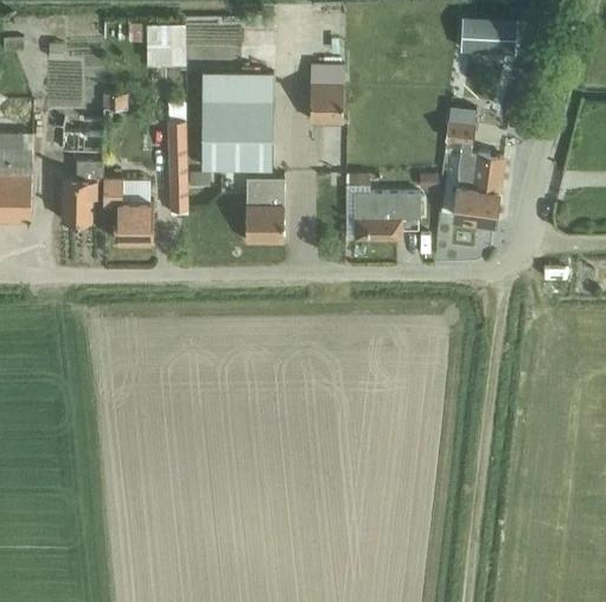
[(516,21),(463,19),(461,52),(515,55),(516,21)]
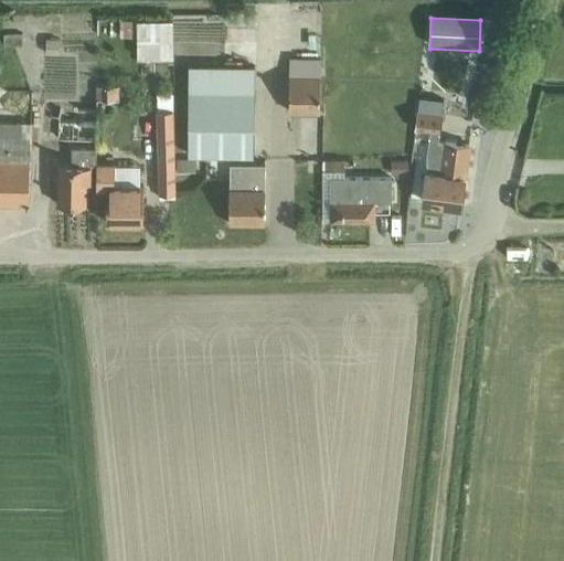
[(136,23),(119,23),(119,42),(136,42),(136,23)]
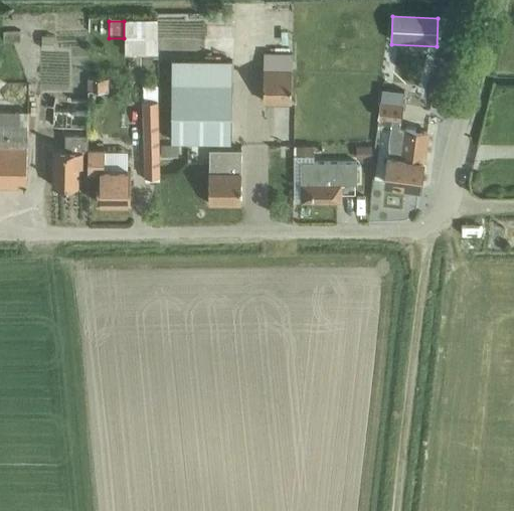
[(129,25),(129,60),(163,60),(163,24),(129,25)]
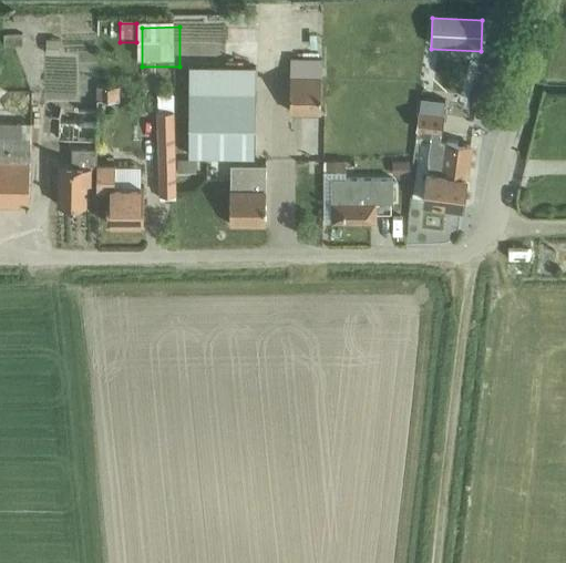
[(22,37),(3,38),(3,48),(22,47),(22,37)]
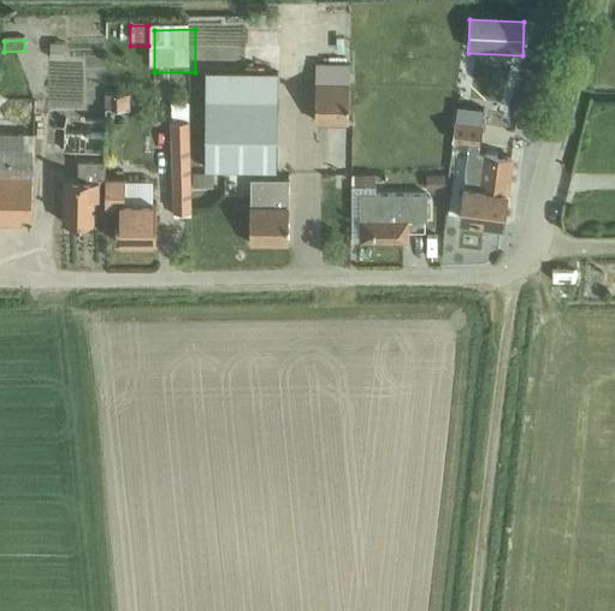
[(49,46),(49,61),(64,63),(64,47),(49,46)]
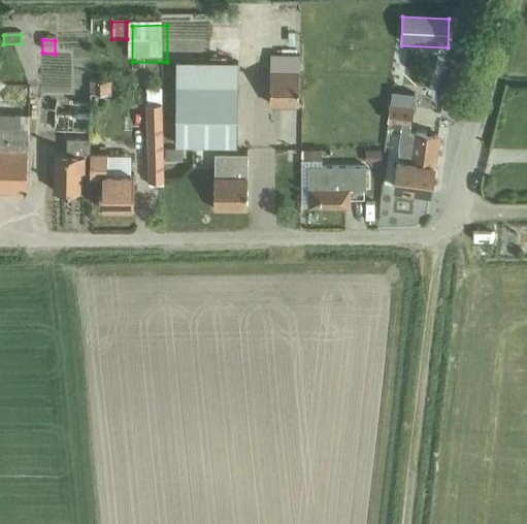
[(299,58),(270,58),(269,107),(298,108),(299,58)]
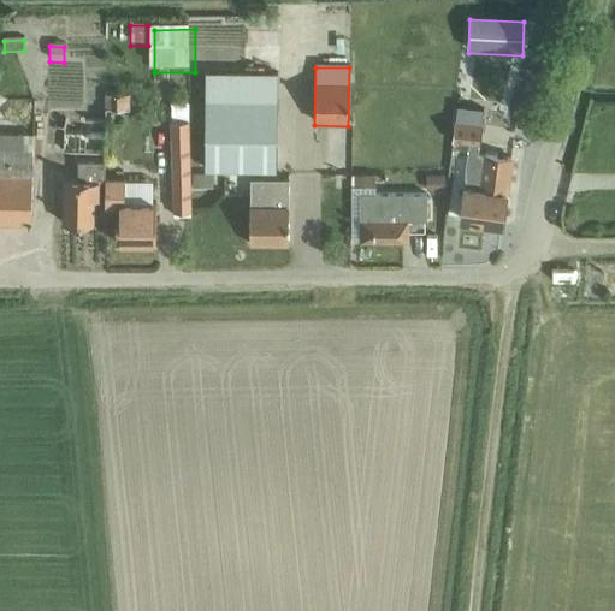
[(278,76),(206,75),(206,106),(205,173),(277,175),(278,107),(278,76)]
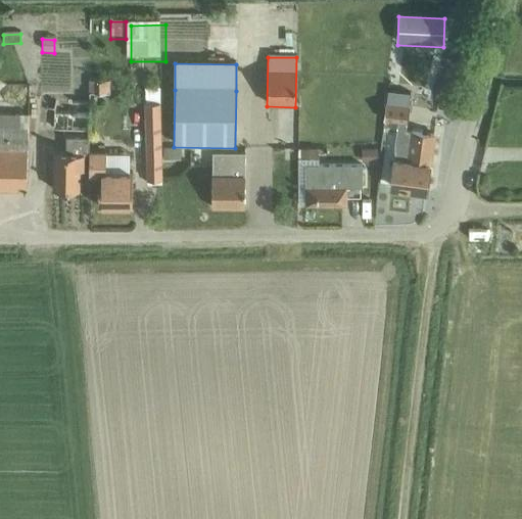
[(110,80),(90,80),(90,93),(110,93),(110,80)]
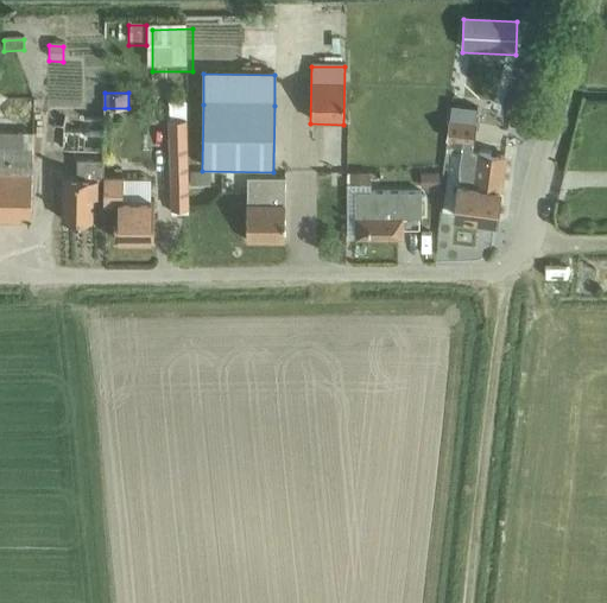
[(169,125),(171,219),(188,219),(187,124),(185,103),(169,105),(169,125)]
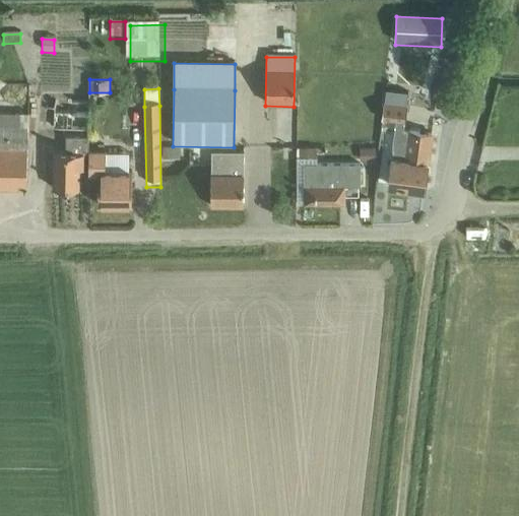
[(87,131),(88,104),(88,101),(73,101),(73,103),(73,114),(54,114),(53,130),(87,131)]
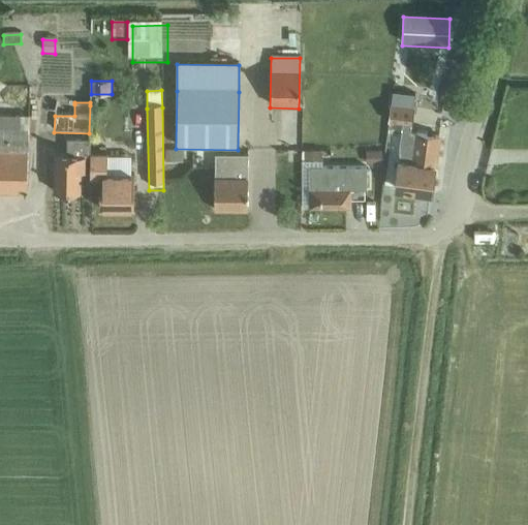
[(413,112),(391,109),(389,125),(411,128),(413,112)]
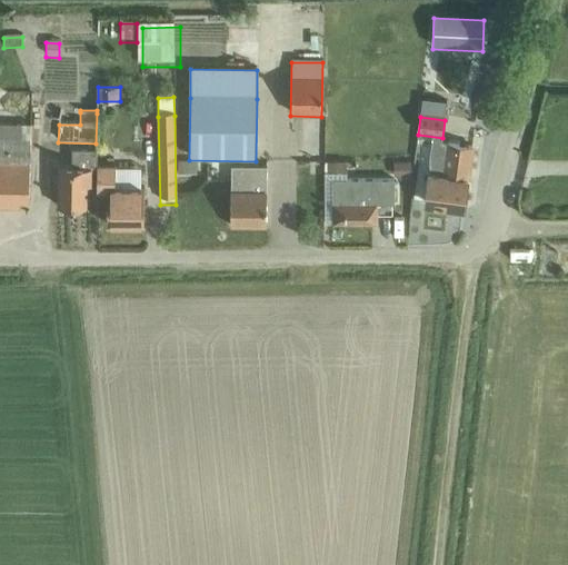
[(0,207),(28,207),(29,127),(0,126),(0,207)]
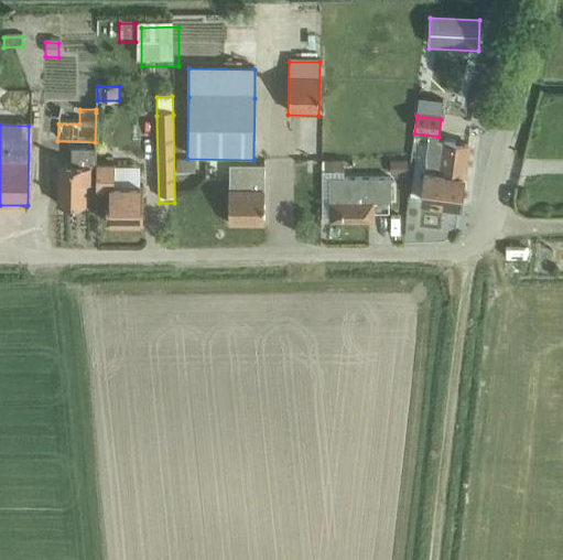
[(320,139),(294,142),(296,154),(322,151),(320,139)]
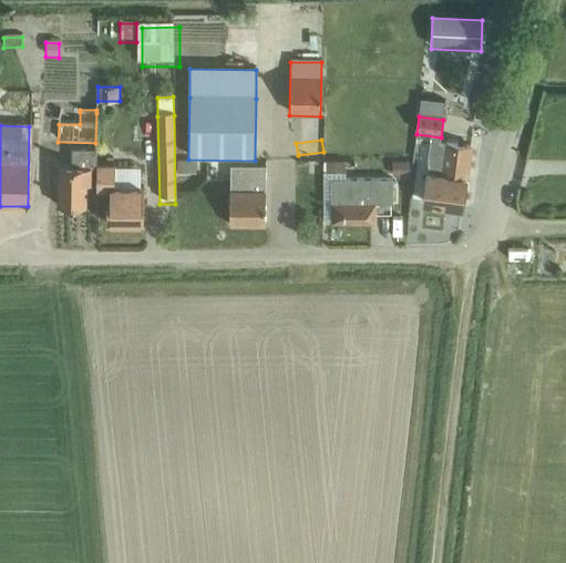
[(426,176),(423,205),(462,211),(471,150),(446,146),(443,170),(428,167),(426,176)]
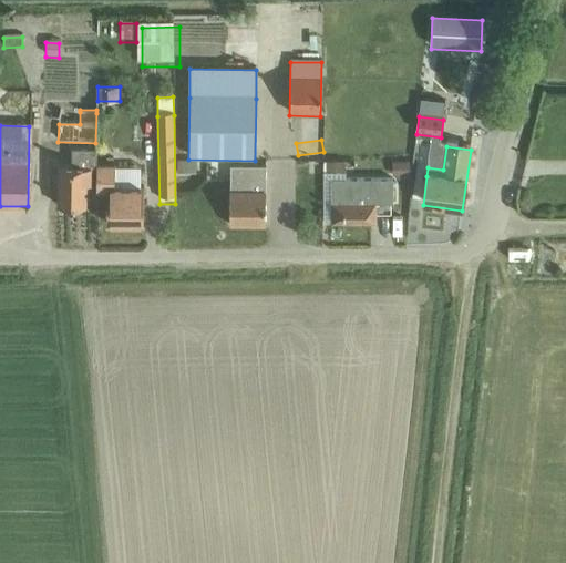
[(71,170),(58,170),(57,208),(85,210),(85,187),(90,187),(90,171),(96,171),(96,167),(96,150),(71,150),(71,170)]
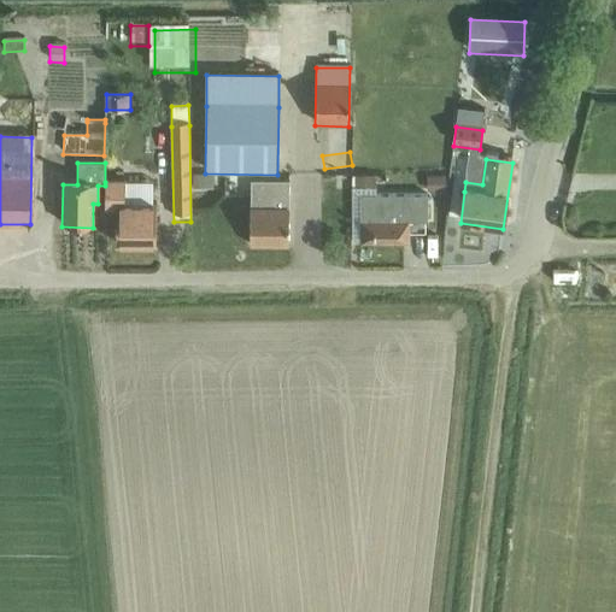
[(193,177),(194,190),(213,190),(212,176),(193,177)]
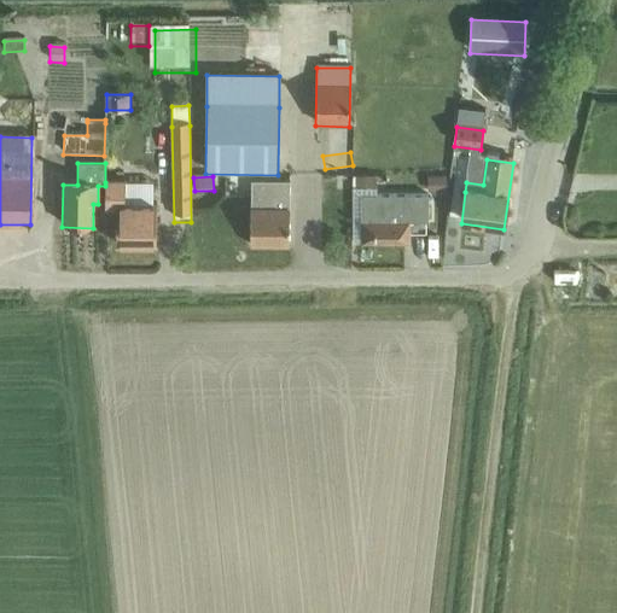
[(374,180),(356,180),(355,191),(374,190),(374,180)]
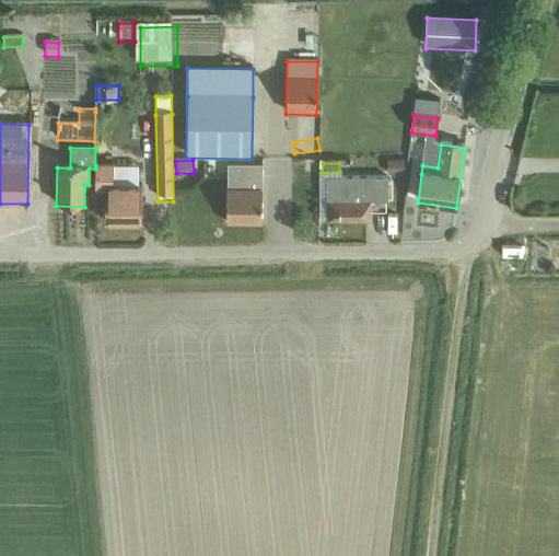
[(409,163),(391,163),(391,180),(409,180),(409,163)]
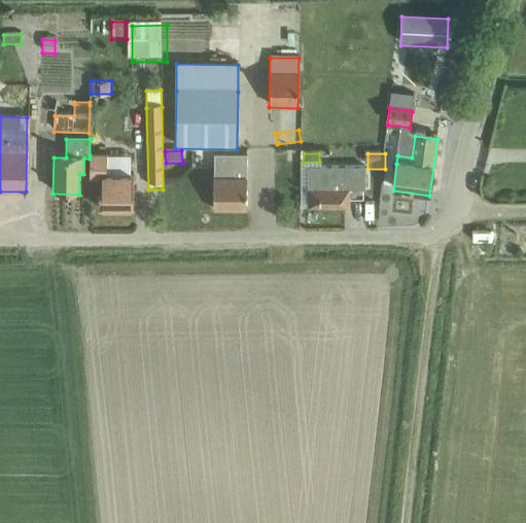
[(133,211),(133,176),(131,176),(131,158),(123,158),(106,158),(106,155),(90,155),(90,159),(89,177),(100,177),(100,210),(133,211)]
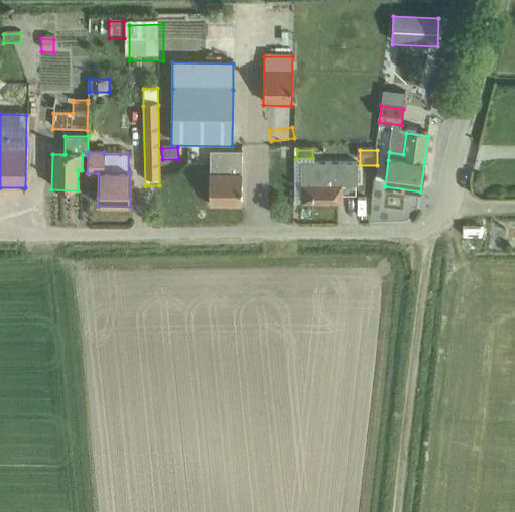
[(232,153),(210,152),(210,156),(209,208),(241,208),(242,165),(242,156),(242,153),(232,153)]
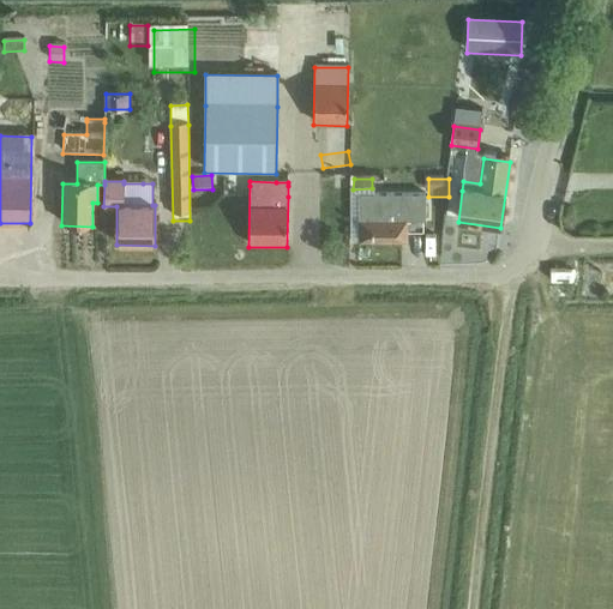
[(425,198),(358,198),(358,242),(406,242),(406,222),(426,222),(425,198)]
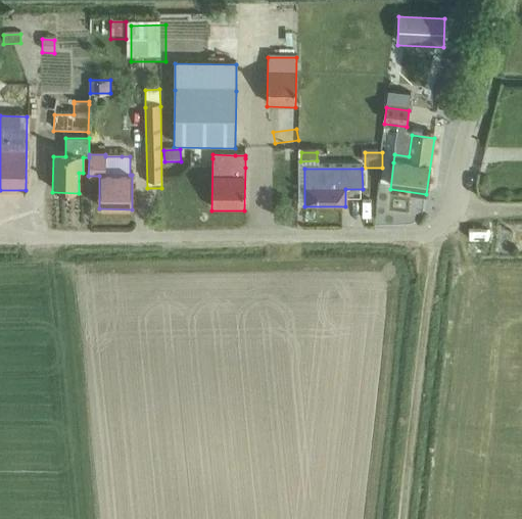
[(346,216),(320,214),(320,221),(345,223),(346,216)]
